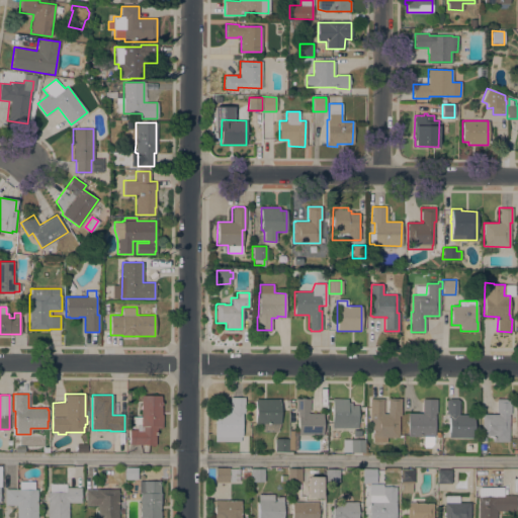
[(160,395),(161,407),(161,415),(162,415),(162,428),(157,428),(157,431),(155,431),(156,444),(130,444),(130,430),(137,430),(137,425),(132,425),(132,417),(141,417),(141,396),(160,395)]
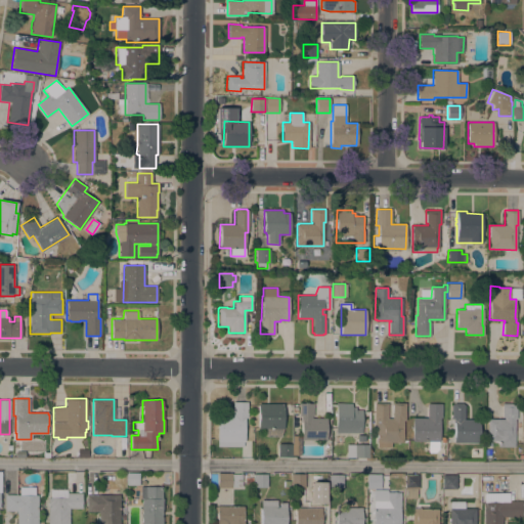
[(242,446),(216,445),(217,417),(232,418),(232,401),(248,402),(247,418),(245,418),(244,441),(251,441),(251,456),(242,456),(242,446)]
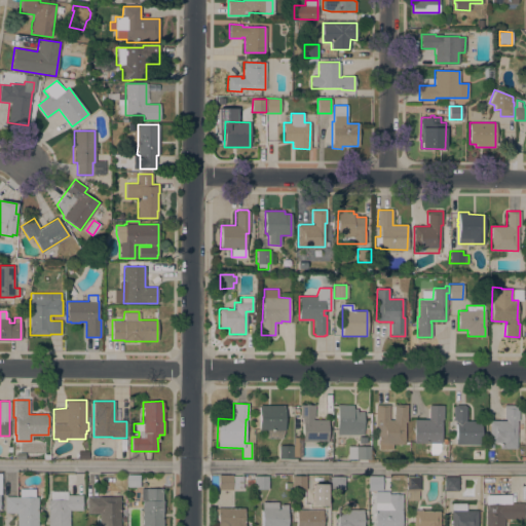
[(285,405),(285,429),(282,439),(267,439),(267,429),(259,430),(259,405),(285,405)]
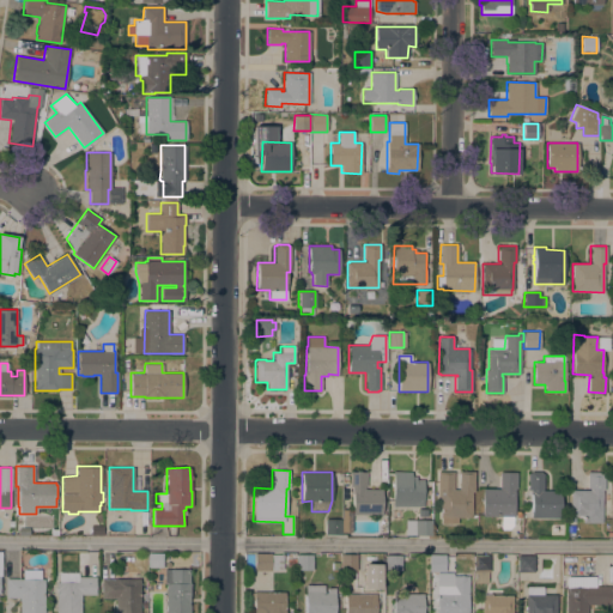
[(382,515),(352,514),(352,487),(350,487),(350,472),(366,472),(366,487),(364,487),(364,490),(382,490),(382,515)]
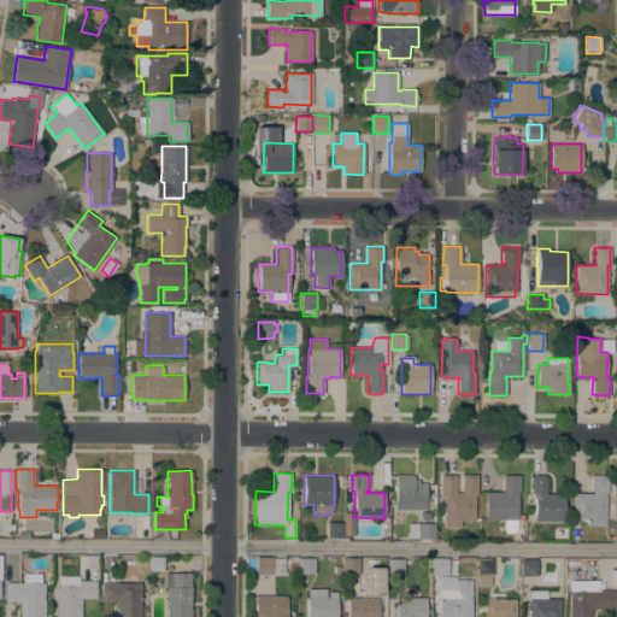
[(415,475),(415,480),(419,480),(419,483),(425,483),(425,510),(395,510),(395,475),(415,475)]
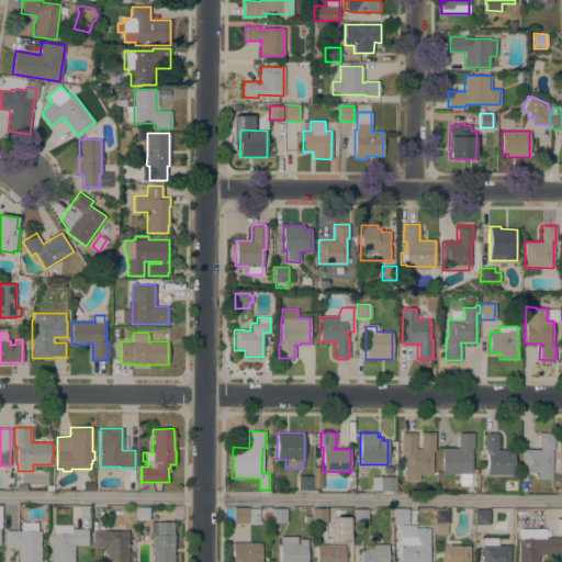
[(416,433),(415,449),(420,449),(420,433),(435,433),(435,451),(433,451),(433,474),(419,474),(419,480),(404,480),(404,473),(403,473),(404,456),(401,456),(402,433),(416,433)]
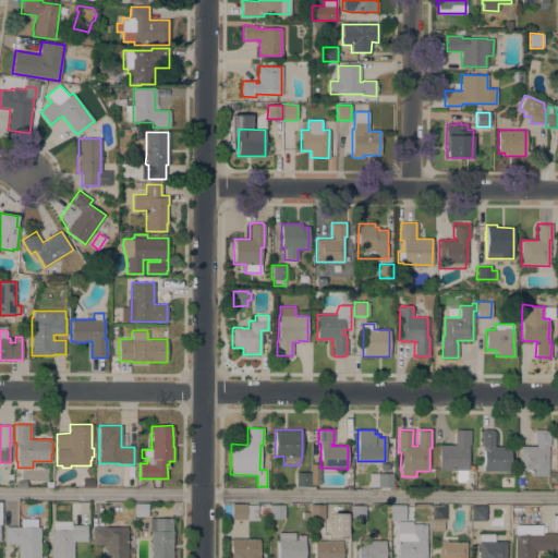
[(471,429),(470,445),(468,445),(468,470),(466,470),(466,477),(463,482),(457,482),(456,470),(439,470),(439,445),(455,445),(455,429),(471,429)]
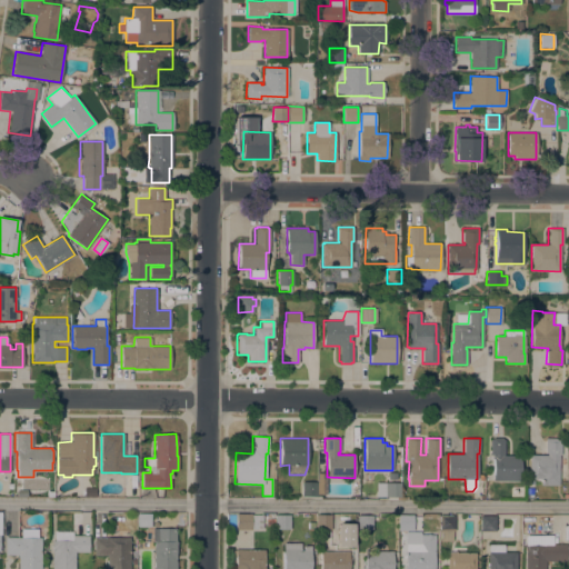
[(520,481),(492,481),(492,455),(490,455),(490,439),(491,439),(491,438),(502,438),(502,439),(505,439),(505,455),(520,455),(520,481)]
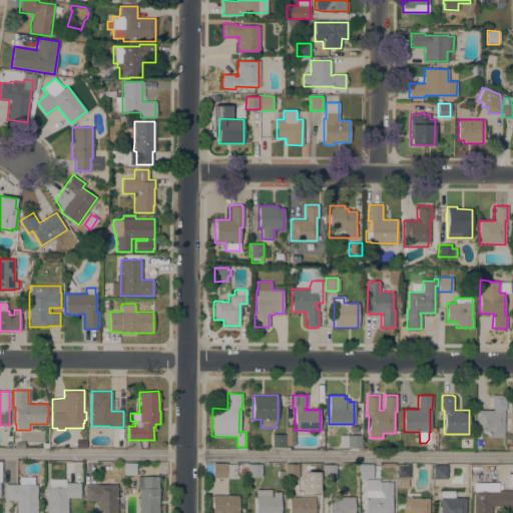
[(493,410),(493,408),(491,408),(492,395),(506,395),(506,410),(504,410),(503,437),(487,437),(488,432),(477,431),(477,410),(493,410)]
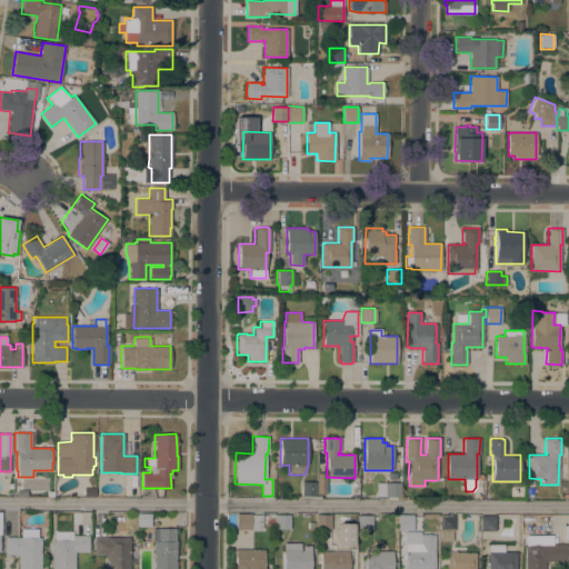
[(317,482),(317,496),(301,496),(301,482),(317,482)]
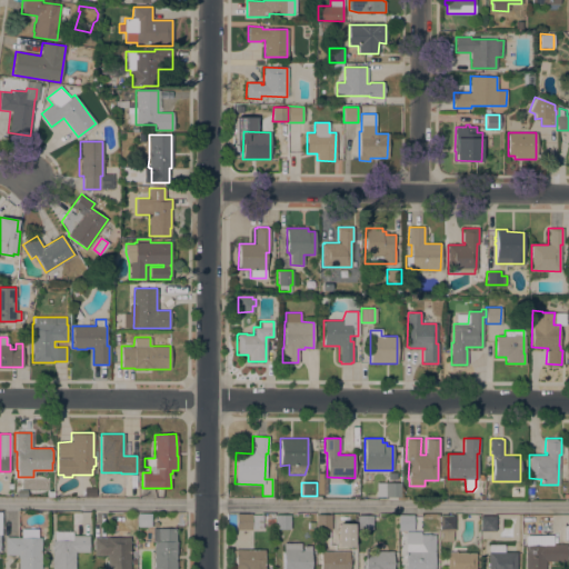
[(400,496),(377,497),(377,483),(400,482),(400,496)]
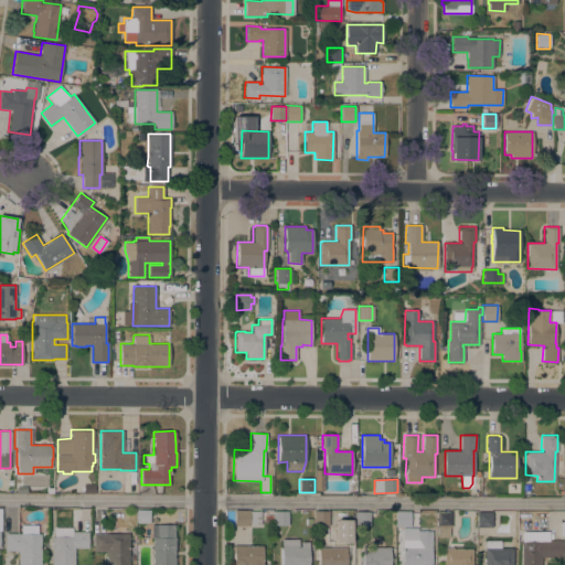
[(149,510),(149,523),(136,523),(136,510),(149,510)]
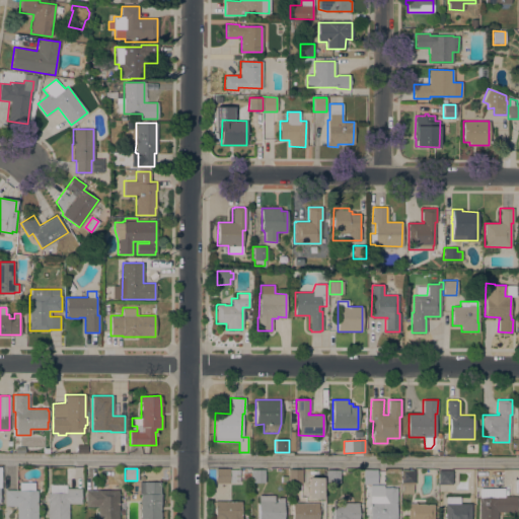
[(229,468),(229,469),(239,469),(239,482),(229,482),(229,483),(215,483),(215,468),(229,468)]
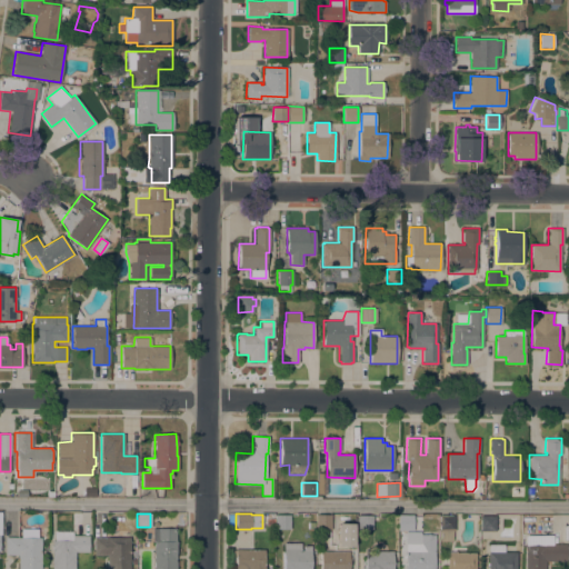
[(289,515),(290,529),(275,529),(275,515),(289,515)]
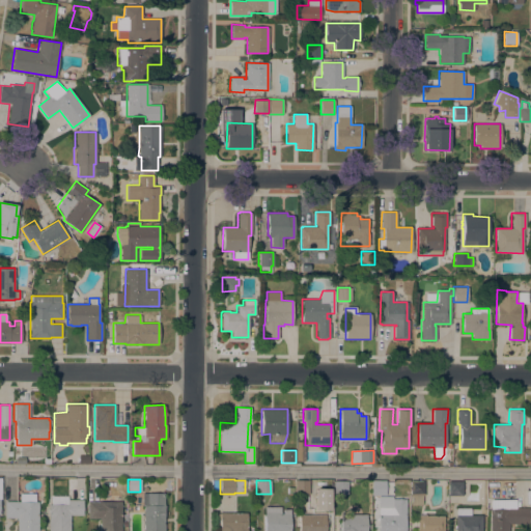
[(309,480),(308,494),(295,494),(295,480),(309,480)]
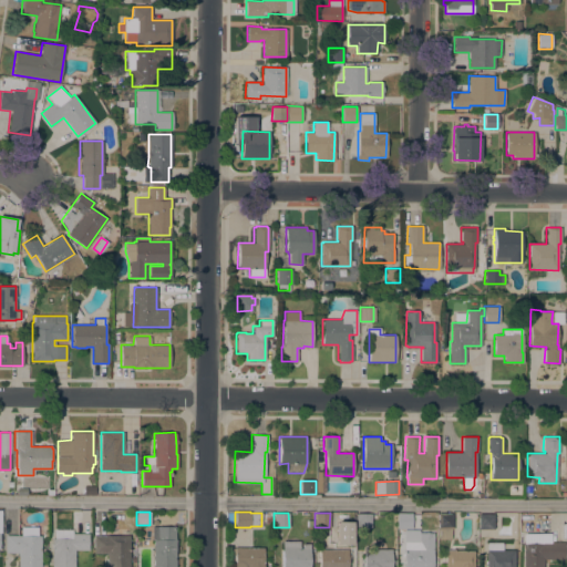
[(412,513),(412,528),(397,528),(397,513),(412,513)]
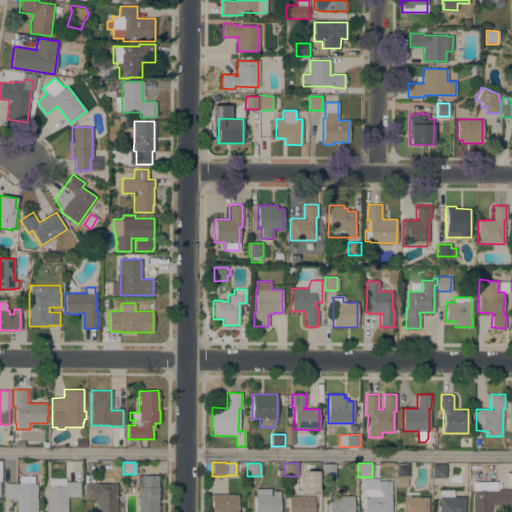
[(335,464),(335,476),(321,476),(321,464),(335,464)]
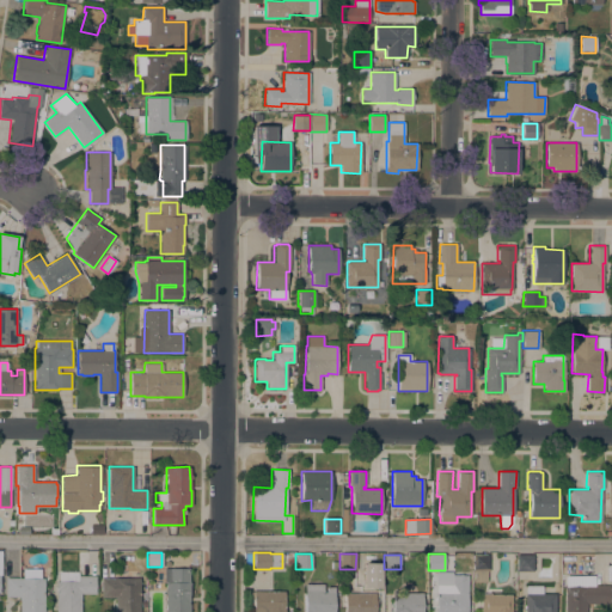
[(489,555),(489,570),(487,570),(487,582),(473,582),(473,570),(472,570),(472,555),(489,555)]
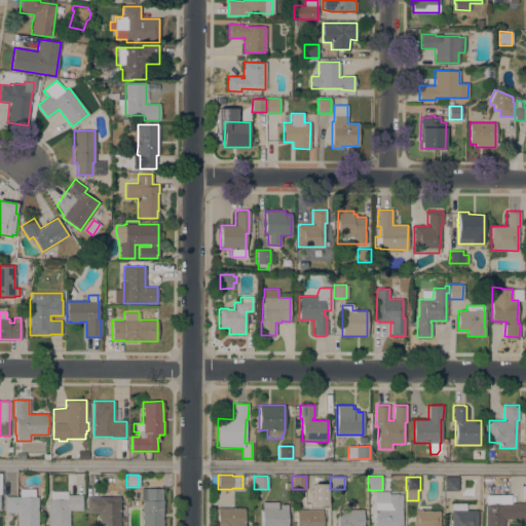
[(458,477),(458,491),(444,491),(444,477),(458,477)]
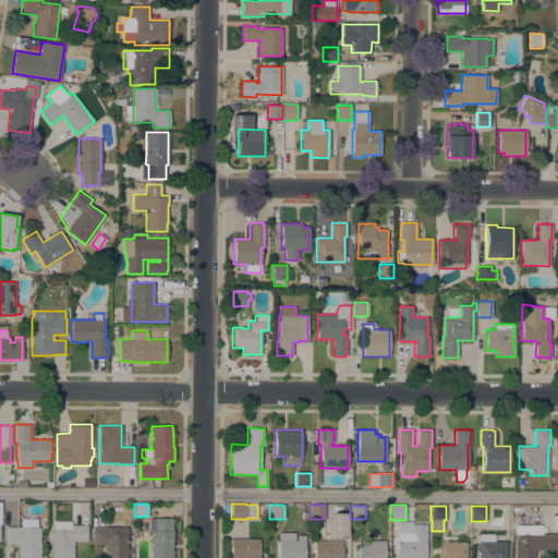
[(329,535),(346,535),(346,512),(329,513),(329,535)]
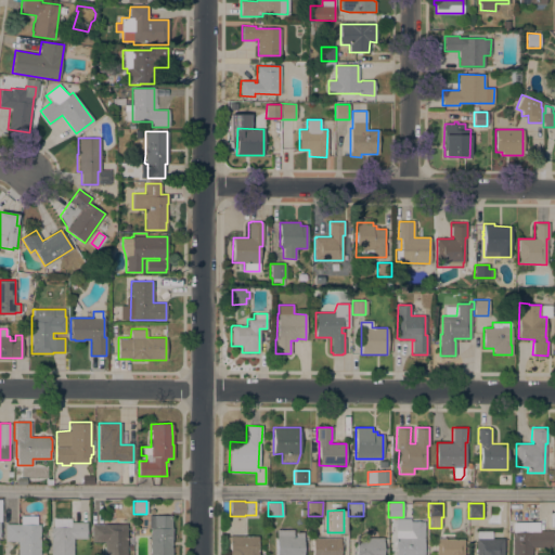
[(171,515),(171,528),(172,528),(172,537),(171,537),(171,547),(171,554),(150,554),(150,529),(149,529),(149,515),(171,515)]
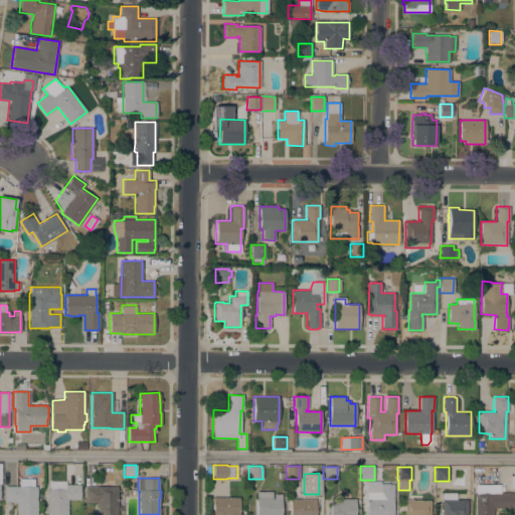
[(36,514),(16,514),(16,502),(4,502),(5,486),(19,486),(19,479),(34,479),(33,487),(37,487),(36,514)]
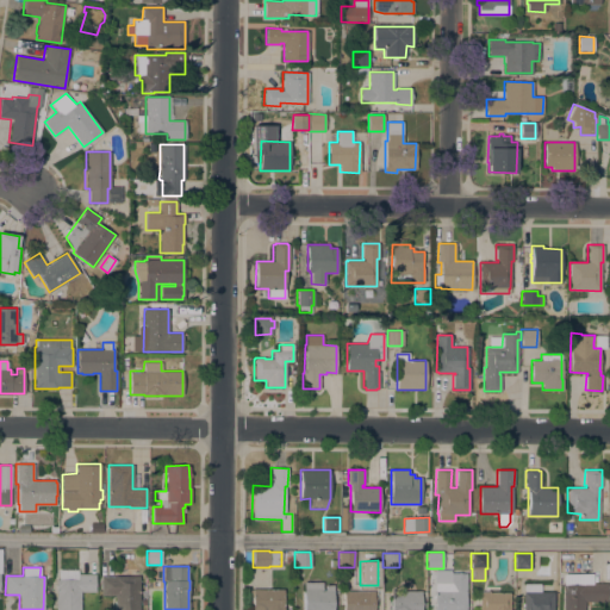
[(465,609),(433,609),(434,572),(466,573),(465,609)]
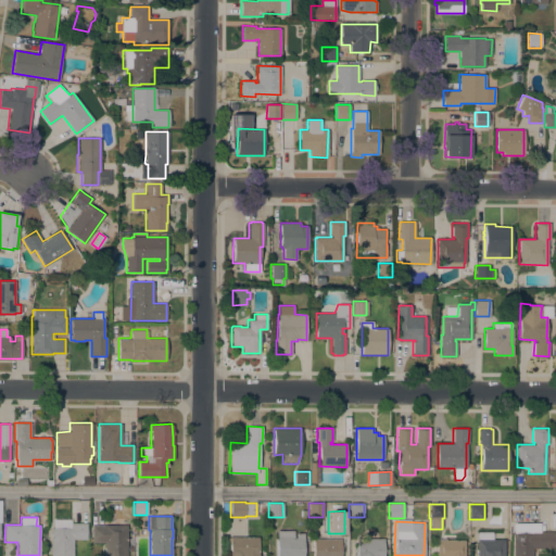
[(70,528),(70,525),(72,525),(72,522),(87,523),(87,540),(73,539),(73,555),(51,555),(51,528),(70,528)]
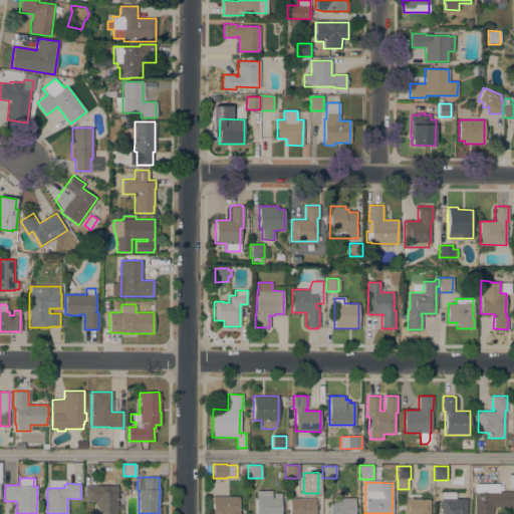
[(474,513),(474,493),(475,493),(475,483),(499,483),(499,491),(511,491),(511,493),(513,493),(513,505),(511,505),(511,507),(492,507),(492,513),(474,513)]
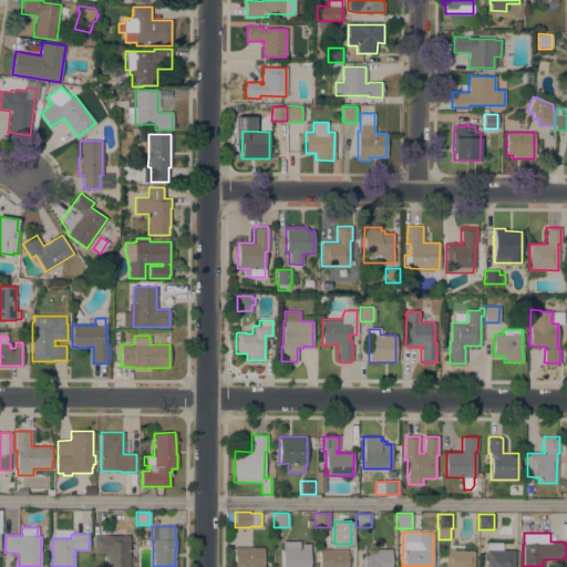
[(106,536),(106,535),(130,535),(129,566),(106,566),(106,554),(94,553),(94,536),(106,536)]
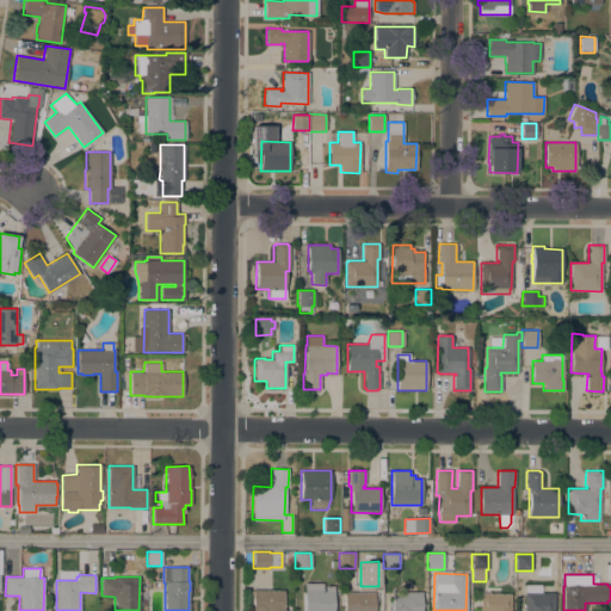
[(322,582),(322,590),(326,590),(326,586),(333,586),(333,610),(304,610),(304,582),(322,582)]
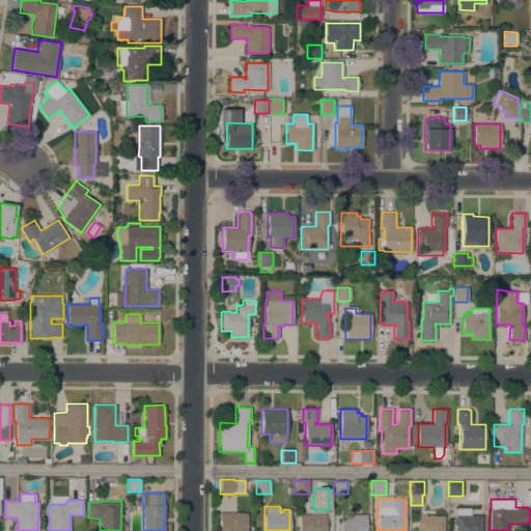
[(470,508),(470,515),(481,515),(481,530),(454,530),(455,515),(455,508),(470,508)]
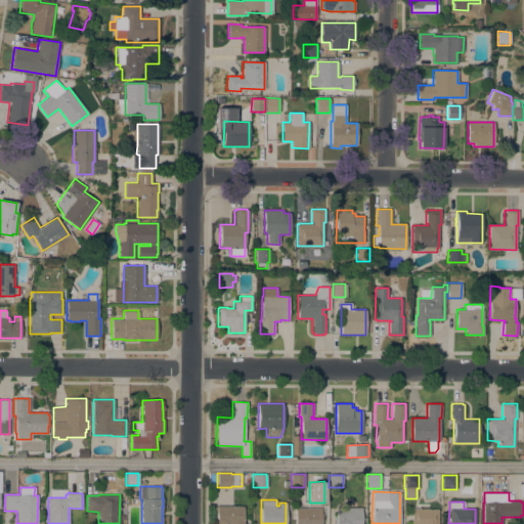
[(244,506),(244,523),(217,523),(217,512),(215,512),(215,507),(217,507),(217,506),(244,506)]
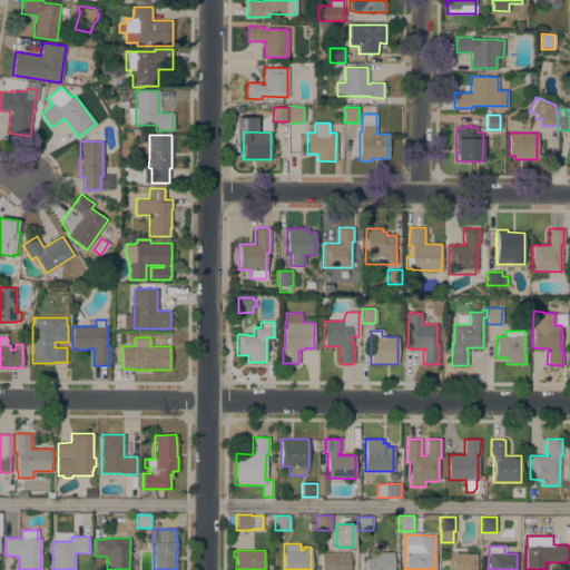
[(393,569),(365,569),(365,551),(393,552),(393,569)]
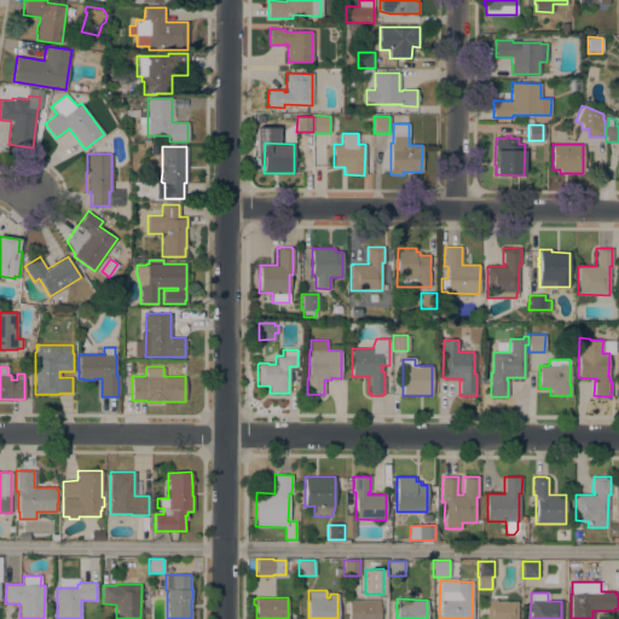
[(379,600),(379,618),(348,618),(348,600),(379,600)]
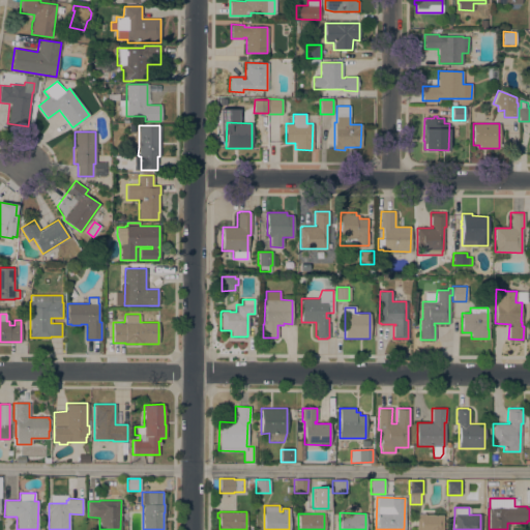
[(443,529),(416,529),(416,514),(417,514),(418,514),(425,514),(443,516),(443,529)]
